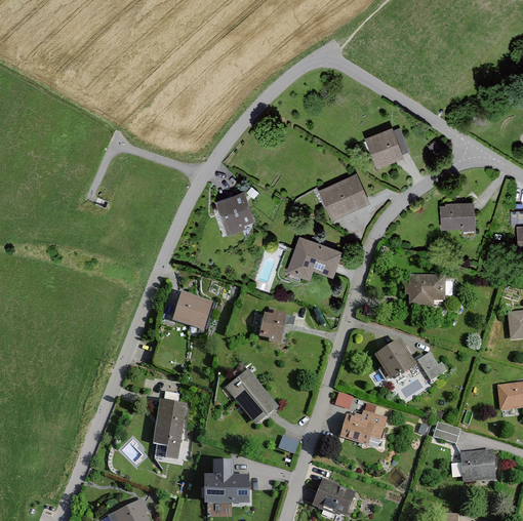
[(485,111),(474,107),(470,118),(481,122),(485,111)]
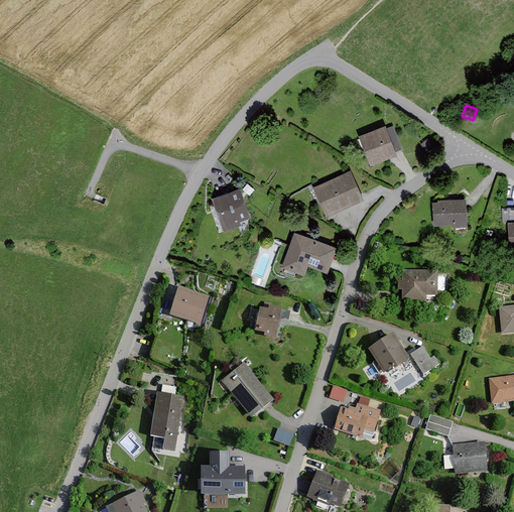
[(386,122),(357,134),(369,162),(399,150),(386,122)]
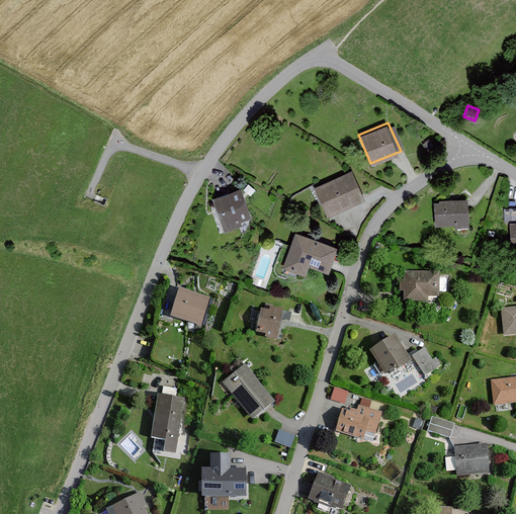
[(351,167),(314,184),(327,212),(364,195),(351,167)]
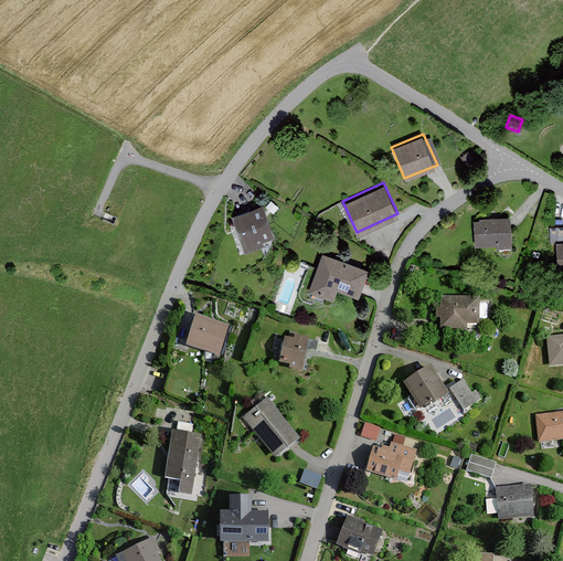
[(261,201),(231,211),(243,247),(262,242),(261,237),(272,233),(261,201)]
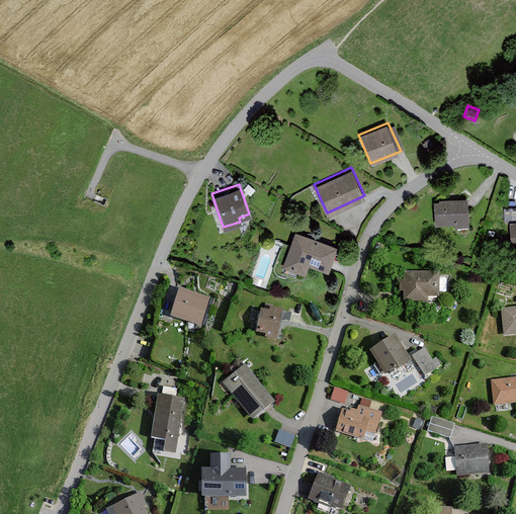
[(433,200),(434,225),(468,222),(467,198),(433,200)]
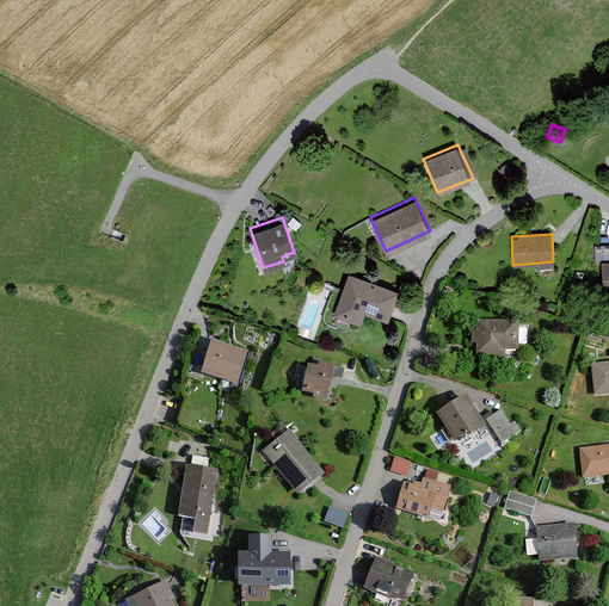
[(608,239),(594,240),(594,254),(608,253),(608,239)]
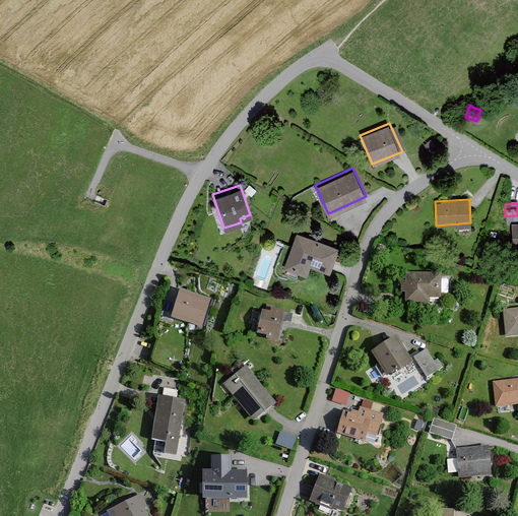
[(341,245),(296,230),(283,264),(307,272),(310,263),(332,271),(341,245)]
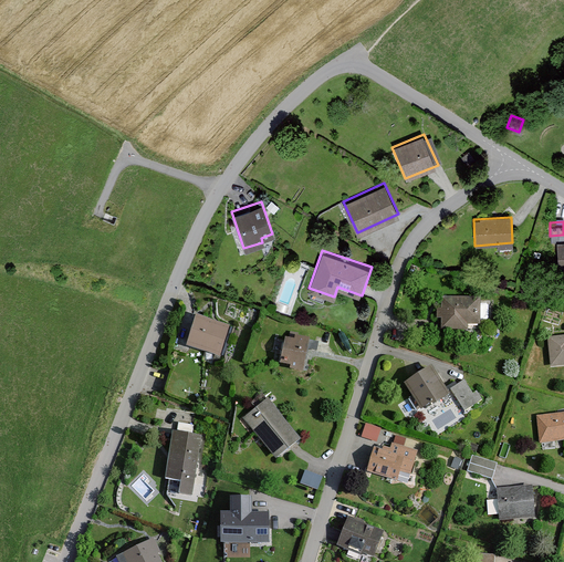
[(441,318),(441,330),(467,330),(467,324),(480,324),(480,297),(440,297),(440,306),(434,306),(434,319),(441,318)]
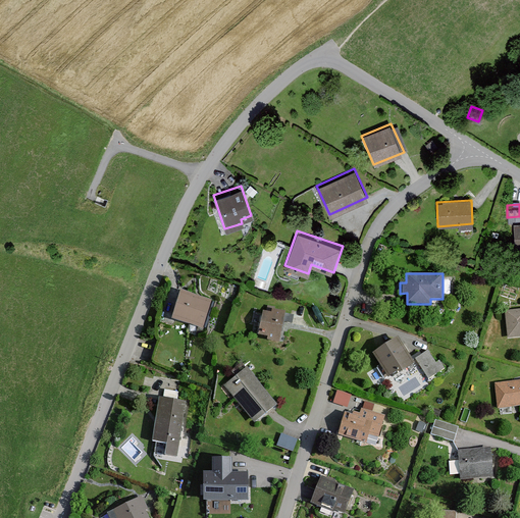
[(210,297),(179,288),(171,317),(202,325),(210,297)]
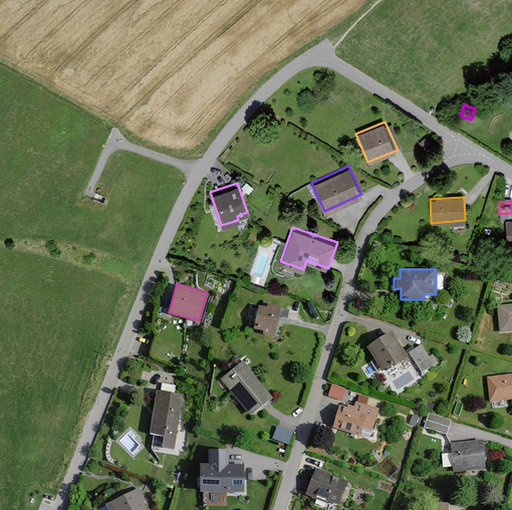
[(275,334),(280,304),(261,301),(261,303),(258,303),(254,327),(263,329),(262,332),(275,334)]
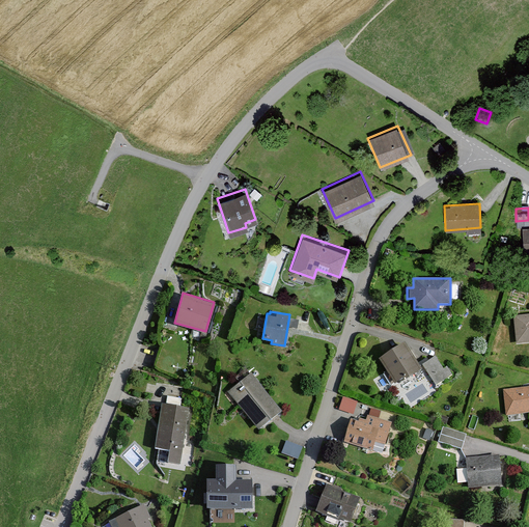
[(528,312),(512,314),(514,343),(528,341),(528,312)]
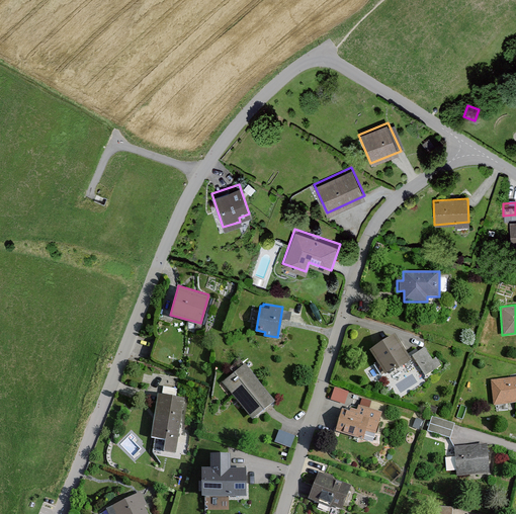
[(395,336),(370,351),(385,374),(393,370),(395,373),(411,363),(395,336)]
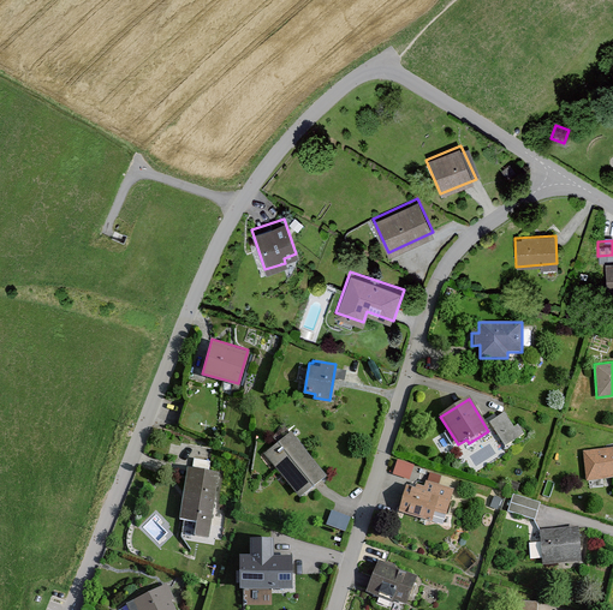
[(503,412),(489,420),(505,447),(523,435),(517,424),(512,428),(503,412)]
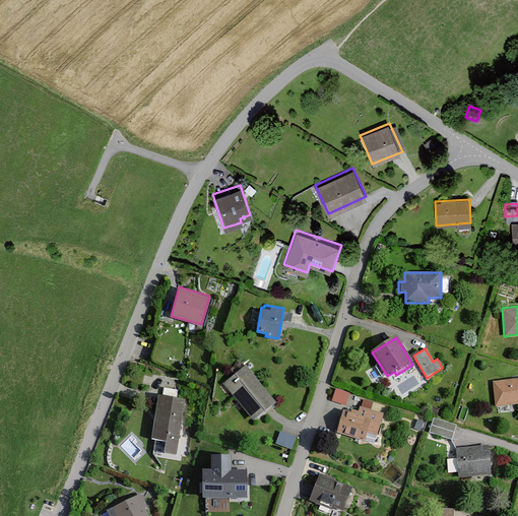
[(243,364),(222,381),(254,418),(274,401),(243,364)]
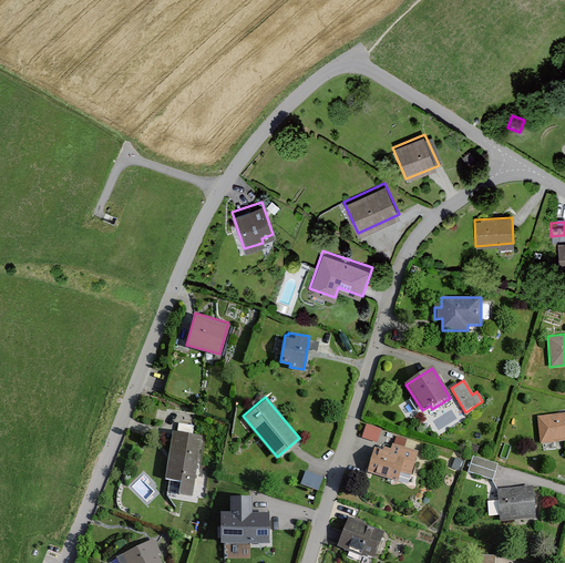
[(564,412),(535,416),(538,443),(564,440),(564,412)]
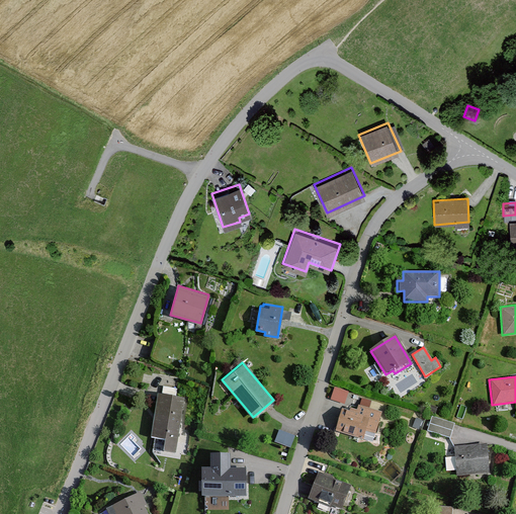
[(333,382),(329,396),(344,400),(347,387),(333,382)]
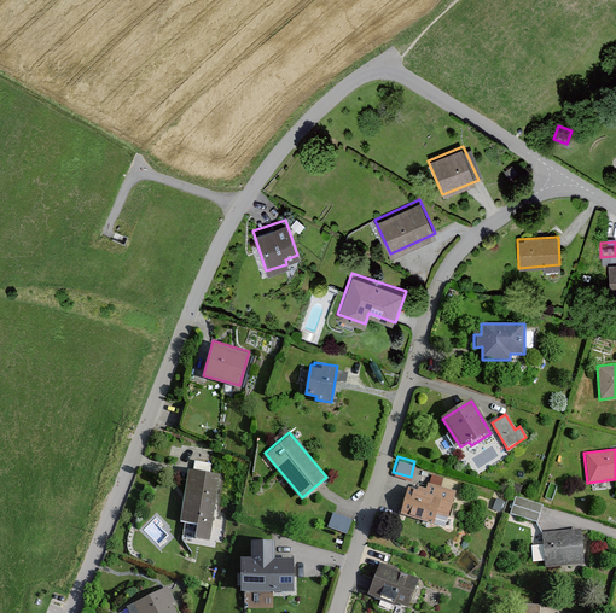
[(216,472),(187,467),(180,519),(197,521),(195,536),(207,537),(216,472)]
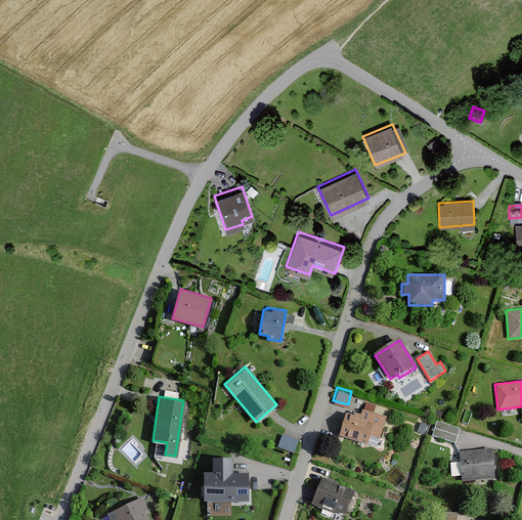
[(347,416),(341,436),(368,444),(372,435),(380,438),(386,418),(372,414),(375,403),(364,400),(360,415),(354,413),(353,417),(347,416)]
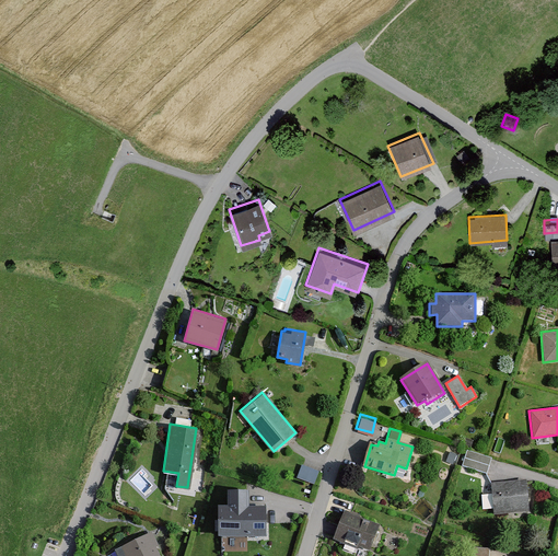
[(300,460),(295,473),(313,479),(317,466),(300,460)]
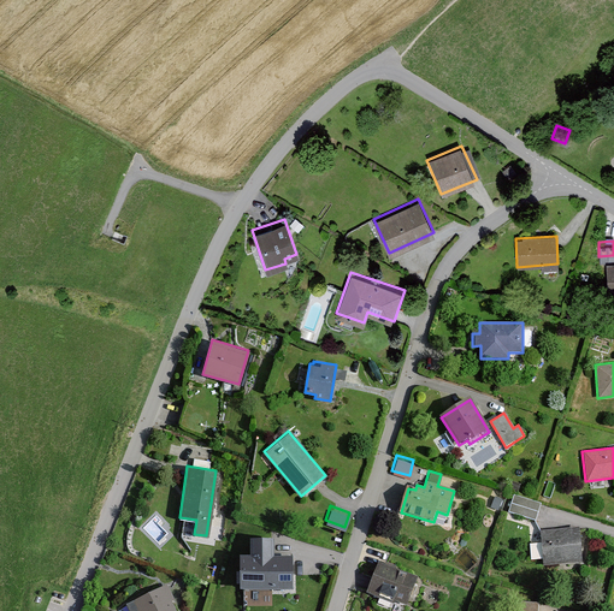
[(519,527),(542,526),(541,512),(518,514),(519,527)]
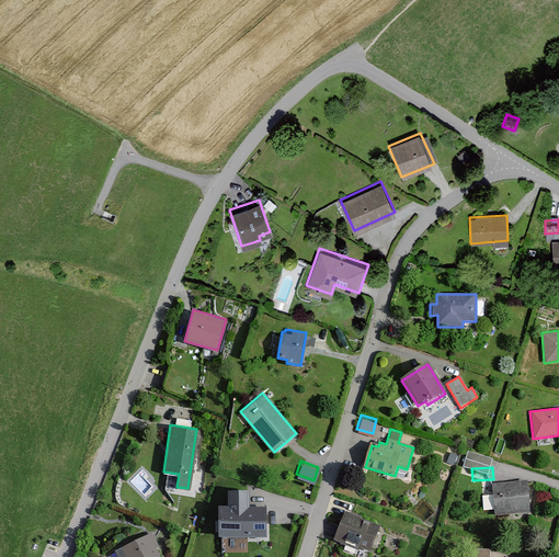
[(527,481),(492,485),(495,516),(532,513),(527,481)]
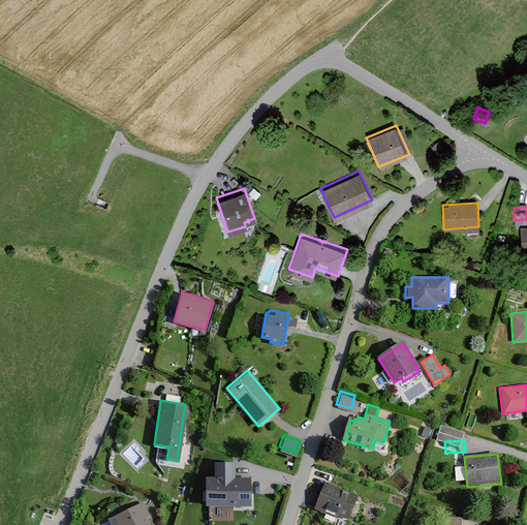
[(233,462),(215,463),(217,486),(206,486),(207,507),(251,505),(250,476),(234,476),(233,462)]
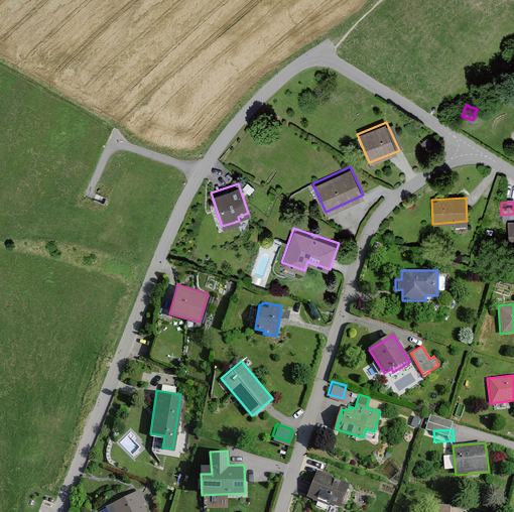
[(317,472),(307,499),(316,502),(314,507),(328,511),(332,505),(343,509),(352,485),(317,472)]
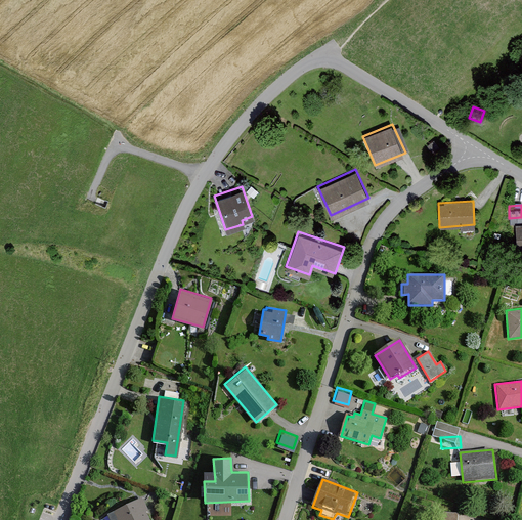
[(140,495),(106,512),(110,519),(148,519),(149,519),(144,511),(147,509),(140,495)]
